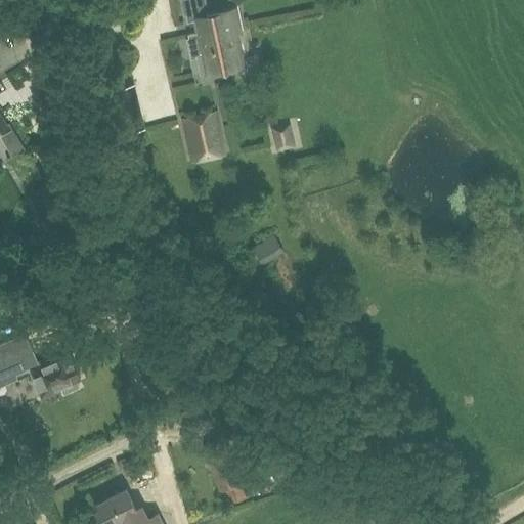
[(248,30),(244,5),(199,13),(201,26),(190,27),(194,51),(205,49),(208,69),(220,67),(229,74),(236,64),(249,62),(244,31),(248,30)]
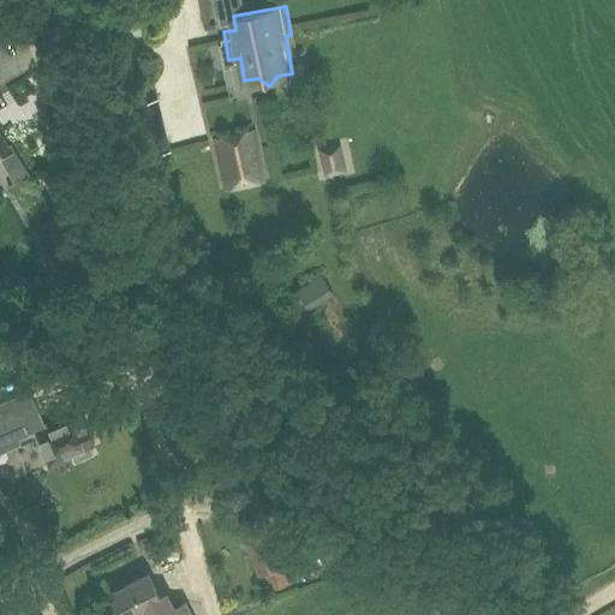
[(0,49),(27,49),(27,21),(0,19),(0,49)]
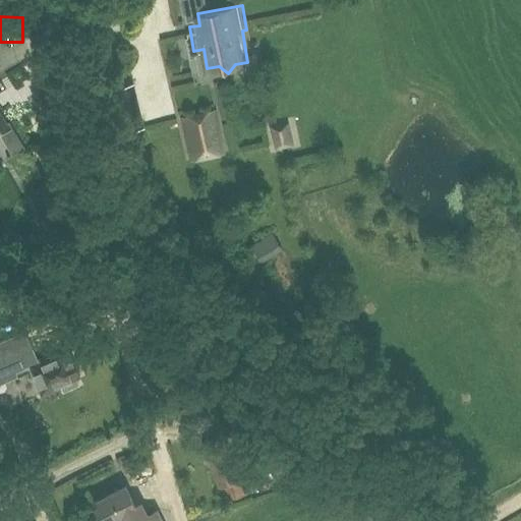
[(146,127),(134,82),(105,90),(115,134),(146,127)]
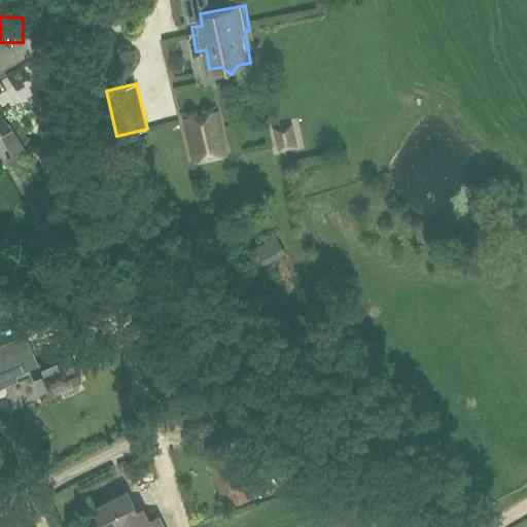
[(218,111),(181,119),(190,164),(227,155),(218,111)]
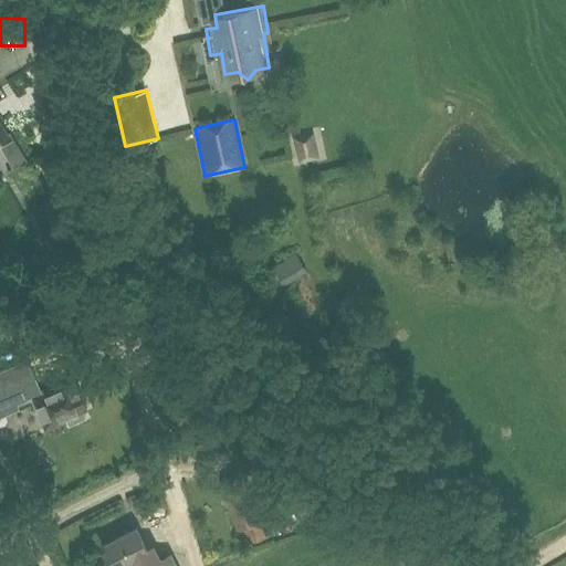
[(295,254),(272,268),(283,285),(306,272),(295,254)]
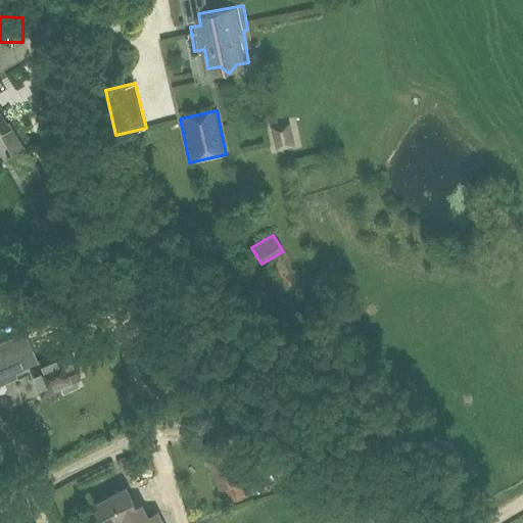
[(78,385),(74,376),(79,374),(73,359),(67,361),(64,353),(48,360),(47,358),(38,362),(33,349),(3,363),(0,354),(0,378),(30,366),(41,391),(60,383),(63,391),(78,385)]
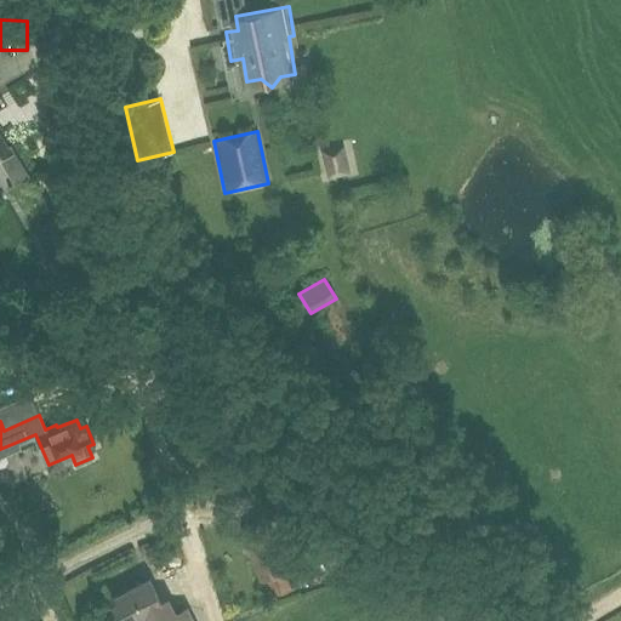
[(252,480),(240,473),(234,484),(229,490),(241,497),(251,482),(252,480)]
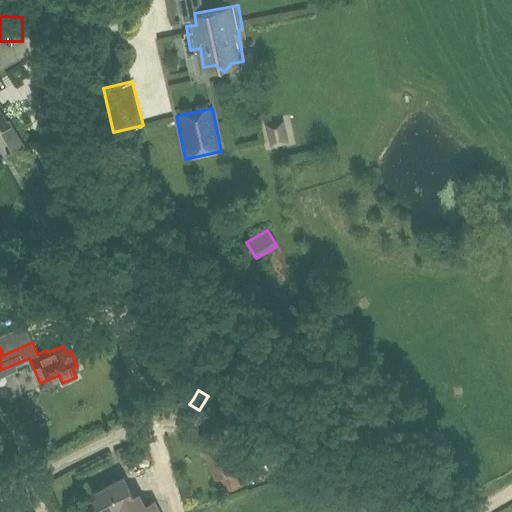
[(220,477),(225,490),(245,482),(233,449),(226,451),(218,428),(199,434),(215,479),(220,477)]
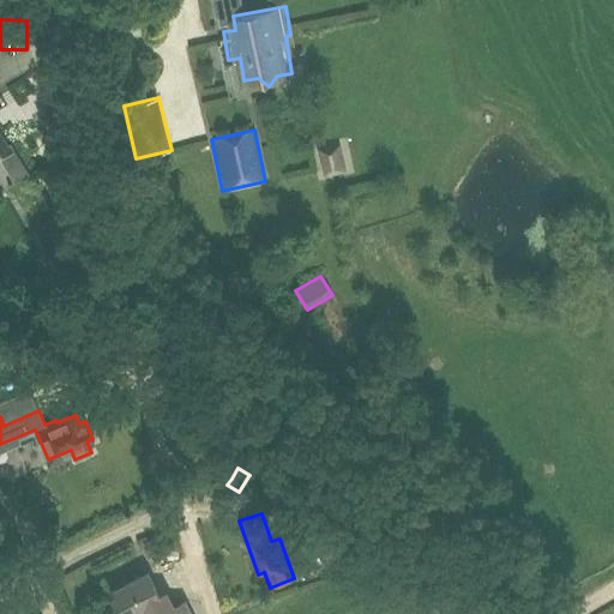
[(143,613),(190,613),(184,601),(163,612),(157,601),(160,600),(146,573),(109,593),(120,613),(130,613),(140,609),(143,613)]
